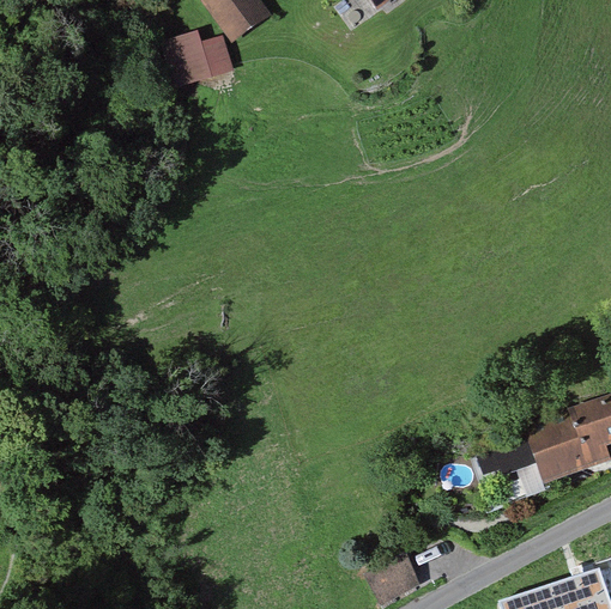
[(273,14),(261,0),(197,0),(233,46),(273,14)]
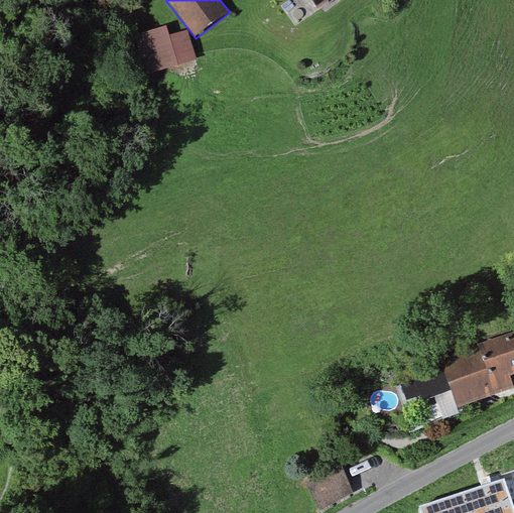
[(146,74),(177,65),(196,58),(188,34),(170,40),(167,28),(136,37),(139,49),(146,74)]
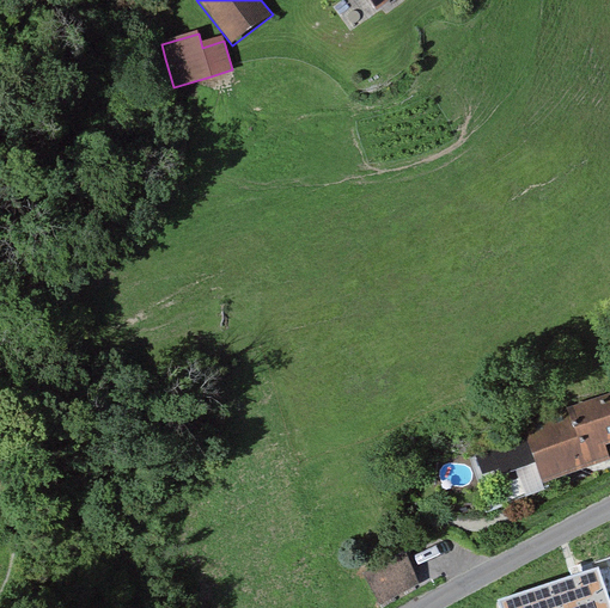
[(609,399),(489,444),(510,498),(609,460),(609,399)]
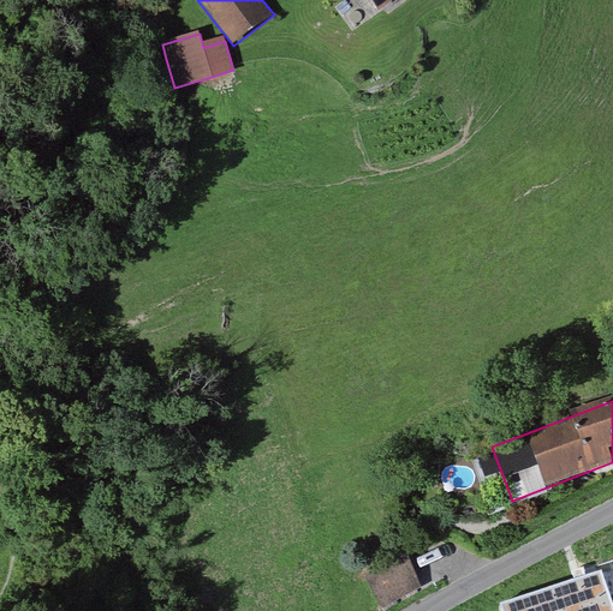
[(365,573),(381,604),(421,585),(405,552),(365,573)]
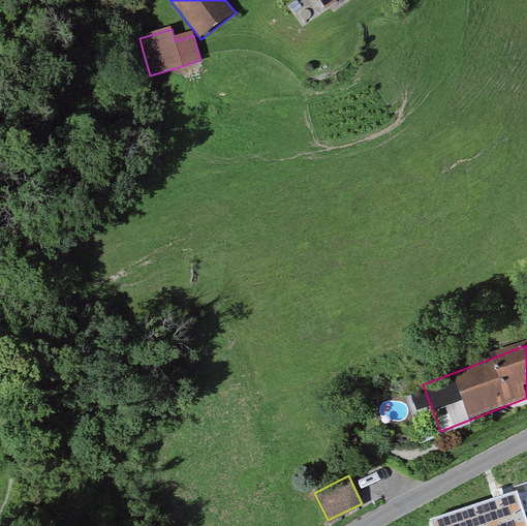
[(524,525),(513,491),(429,518),(431,525),(524,525)]
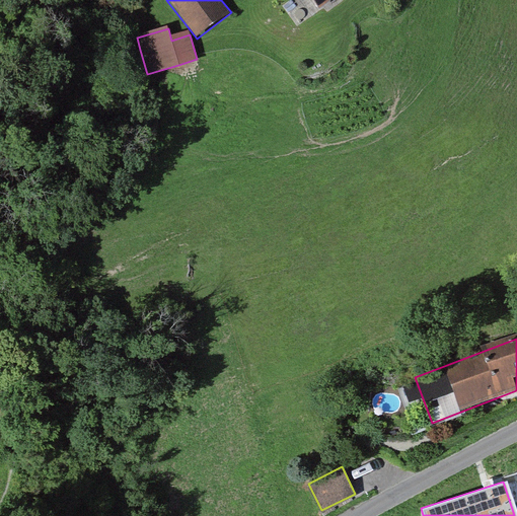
All buildings are outlined.
